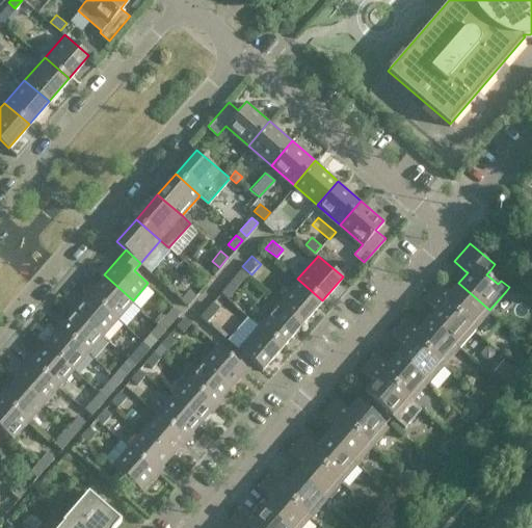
[(133,300),(104,274),(89,292),(118,317),(133,300)]
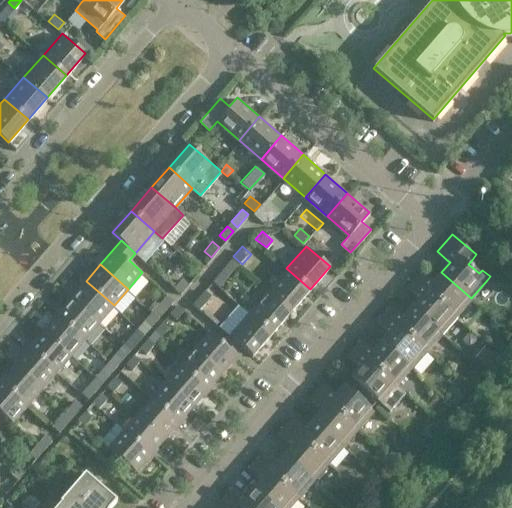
[(310,289),(286,268),(267,290),(291,311),(310,289)]
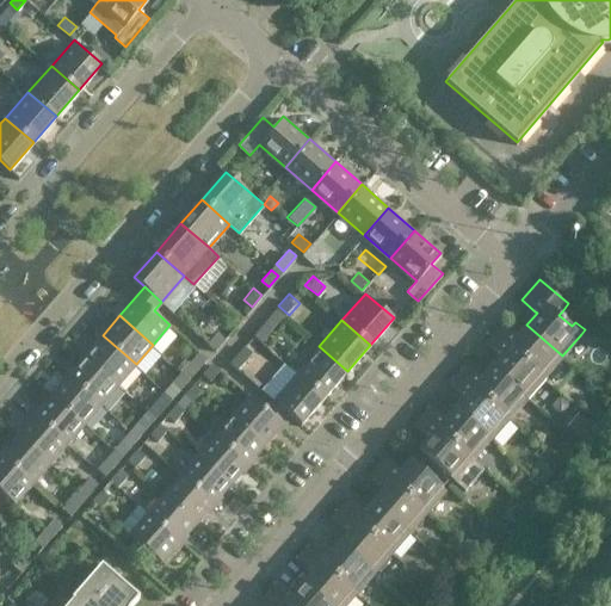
[(494,332),(544,376),(562,356),(526,325),(517,335),(501,322),(494,332)]
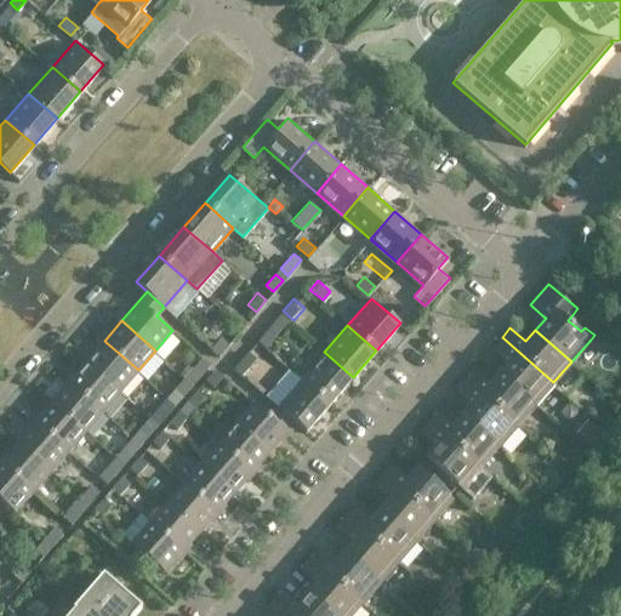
[(268,329),(258,338),(267,346),(275,336),(268,329)]
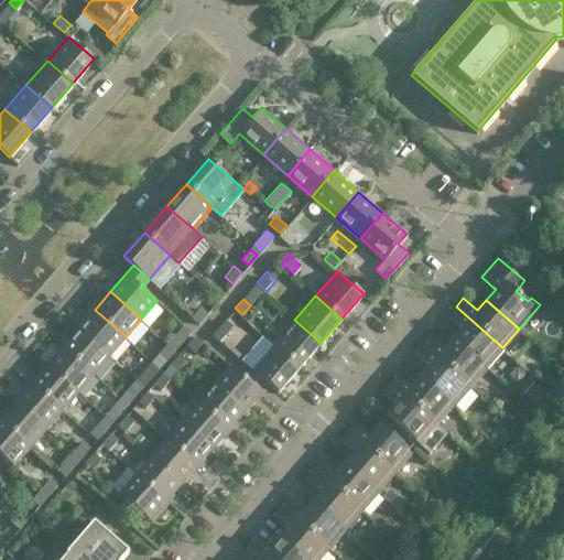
[(198,322),(207,312),(199,305),(191,315),(198,322)]
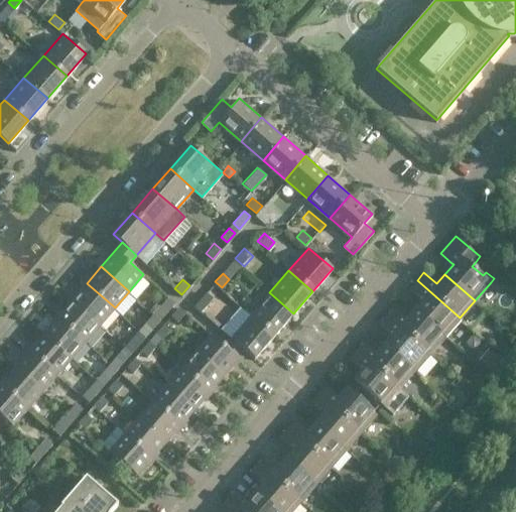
[(414,308),(444,335),(460,317),(417,280),(410,288),(423,299),(414,308)]
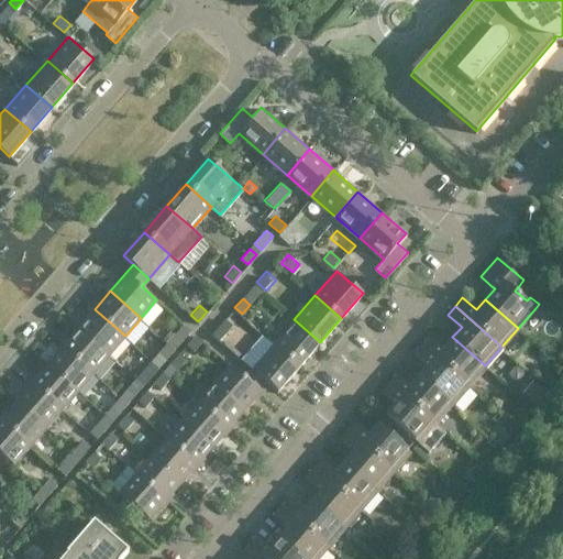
[(125,336),(95,309),(78,327),(109,354),(125,336)]
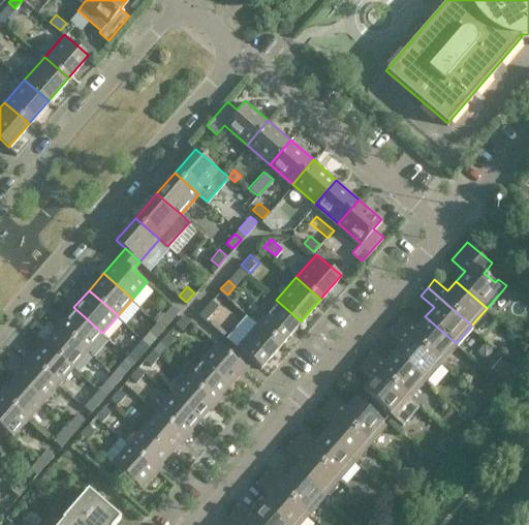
[(206,318),(218,305),(210,298),(198,312),(206,318)]
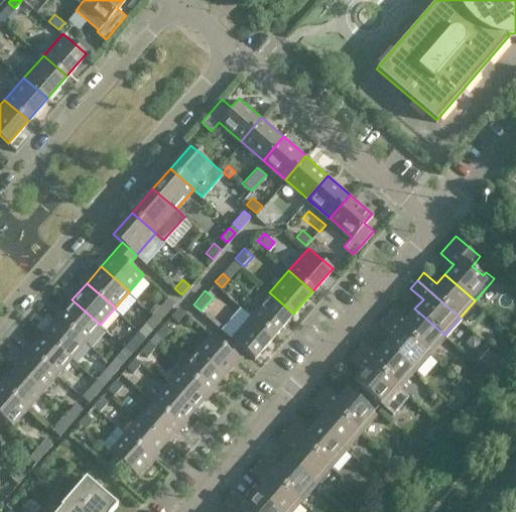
[(293,313),(269,292),(250,314),(273,336),(293,313)]
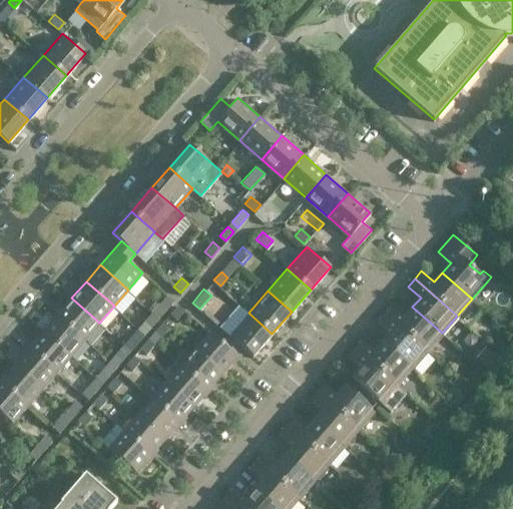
[(165,310),(173,300),(167,294),(159,304),(165,310)]
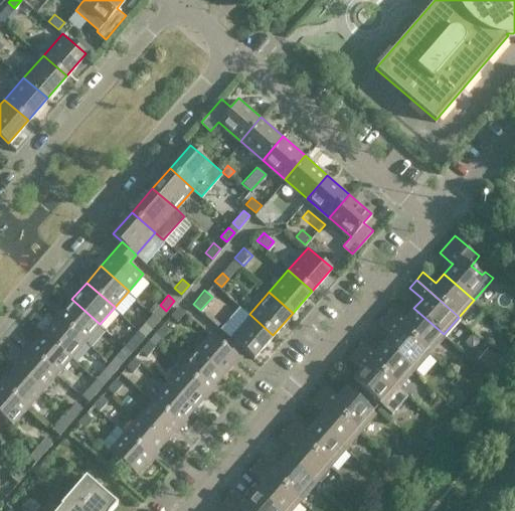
[(100,324),(71,299),(57,316),(86,340),(100,324)]
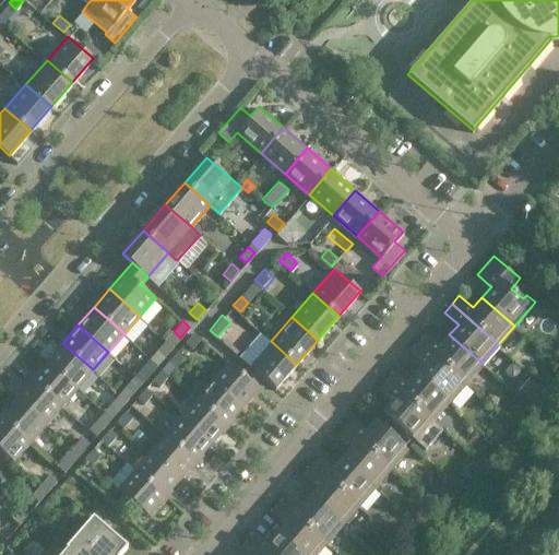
[(192,347),(201,337),(193,330),(185,341),(192,347)]
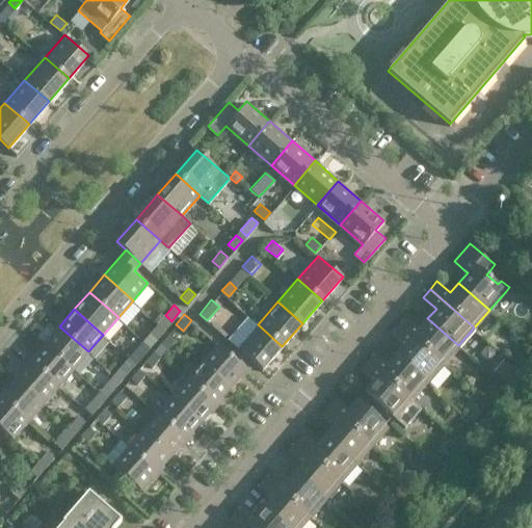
[(399,324),(443,363),(458,345),(427,318),(419,328),(405,317),(399,324)]
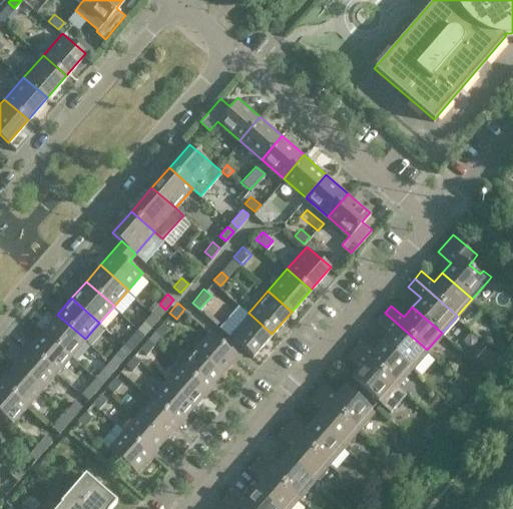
[(151,326),(159,317),(152,311),(144,320),(151,326)]
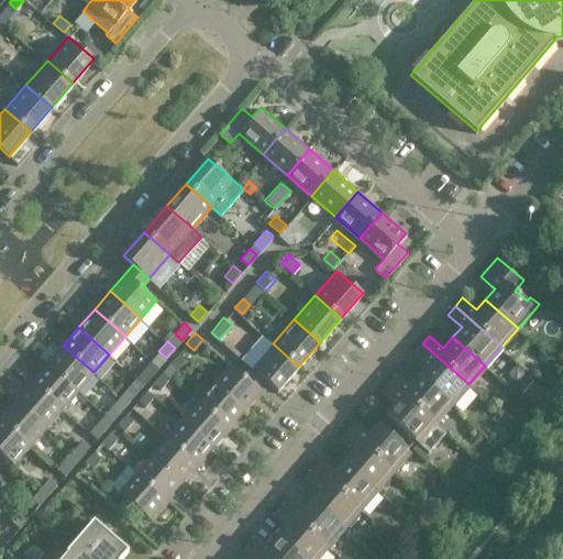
[(298,366),(273,343),(252,368),(277,391),(298,366)]
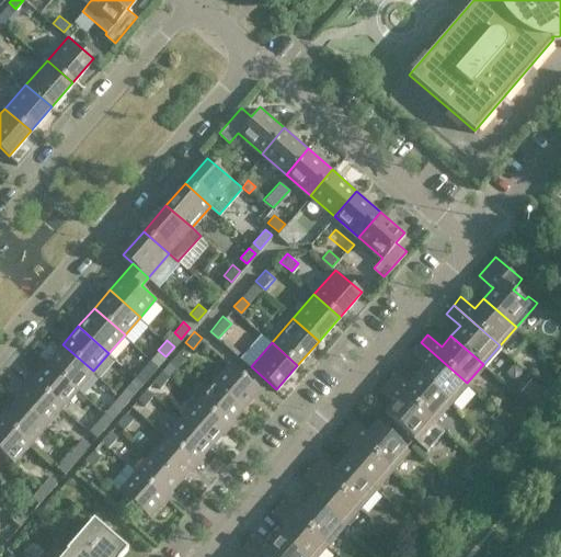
[(418,374),(450,401),(467,383),(421,342),(413,351),(427,363),(418,374)]
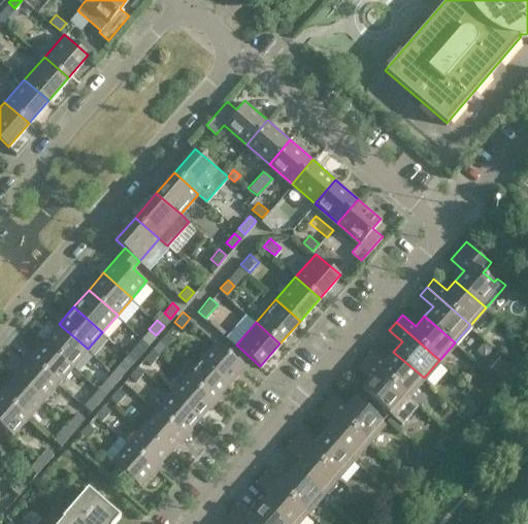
[(88,349),(59,324),(43,340),(72,366),(88,349)]
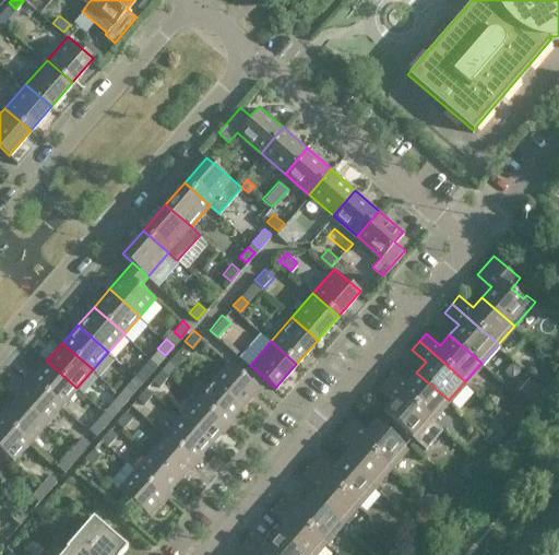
[(186,355),(178,349),(169,358),(176,365),(186,355)]
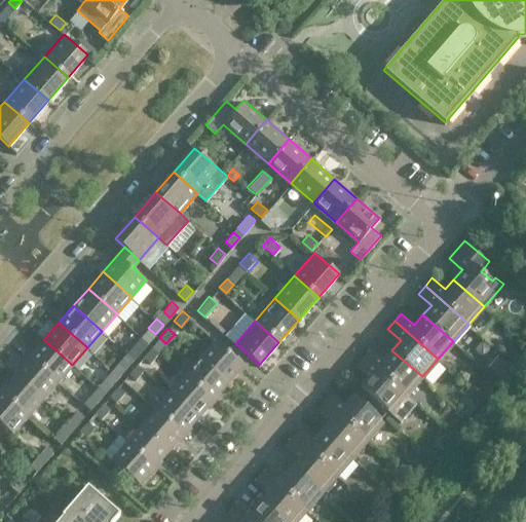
[(142,335),(127,352),(134,359),(149,341),(142,335)]
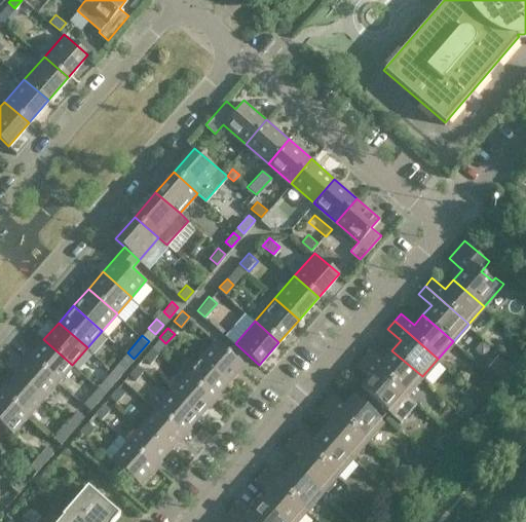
[(72,365),(43,339),(29,357),(58,381),(72,365)]
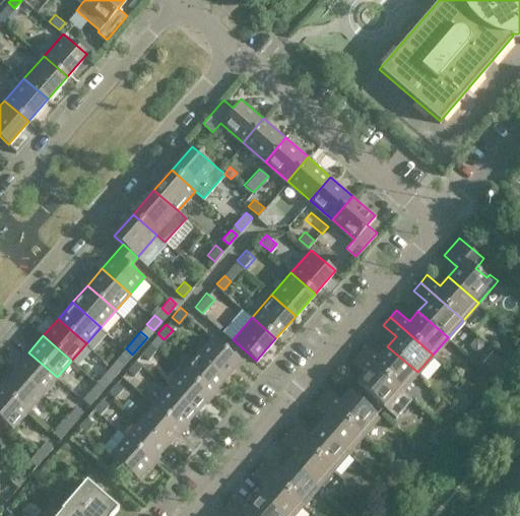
[(197,352),(225,377),(241,360),(212,335),(197,352)]
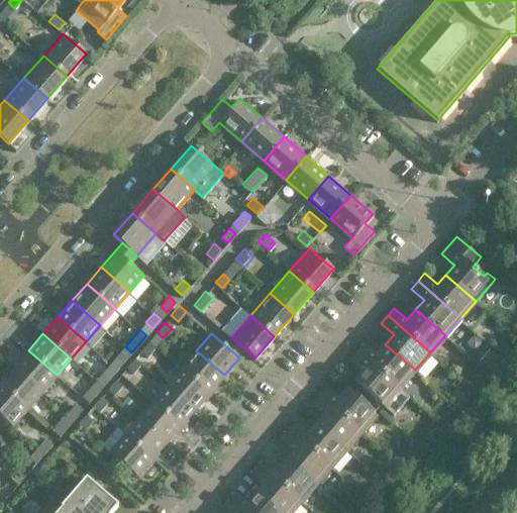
[(148,354),(157,344),(150,338),(141,348),(148,354)]
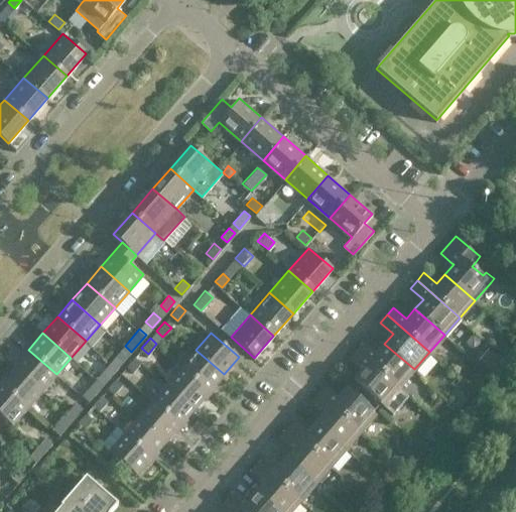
[(503,339),(495,348),(504,356),(512,347),(503,339)]
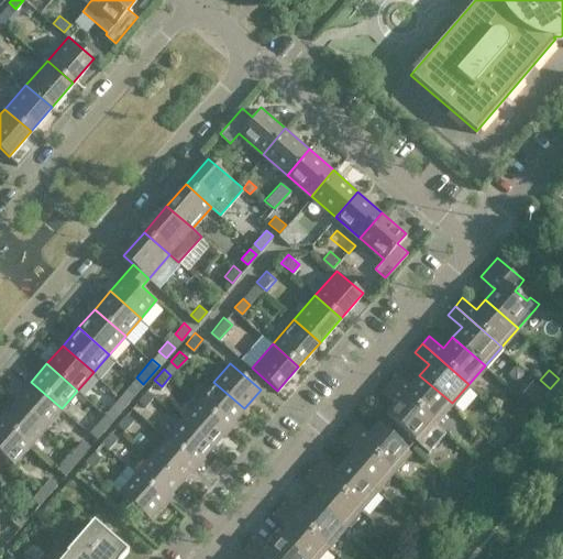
[(389,382),(435,423),(452,403),(419,375),(410,385),(396,373),(389,382)]
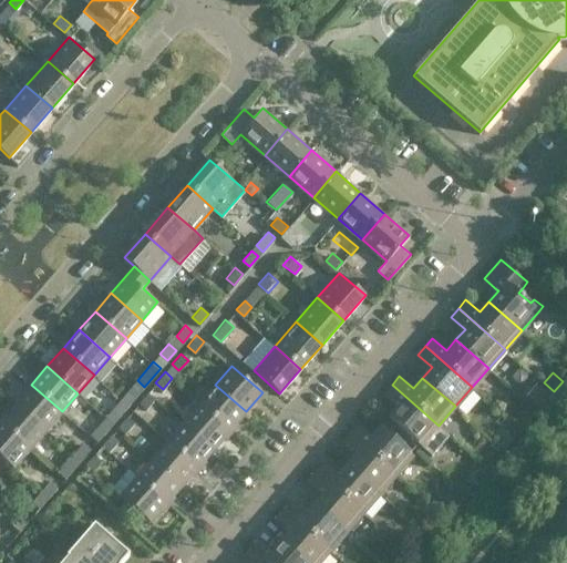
[(121,398),(129,405),(144,387),(137,380),(121,398)]
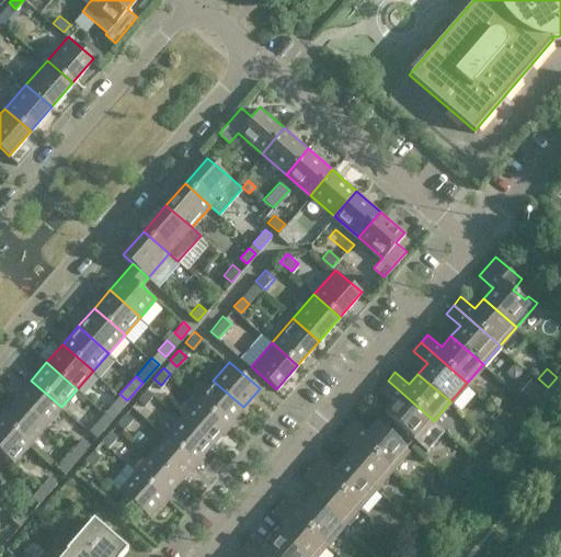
[(547,388),(536,379),(525,393),(536,401),(547,388)]
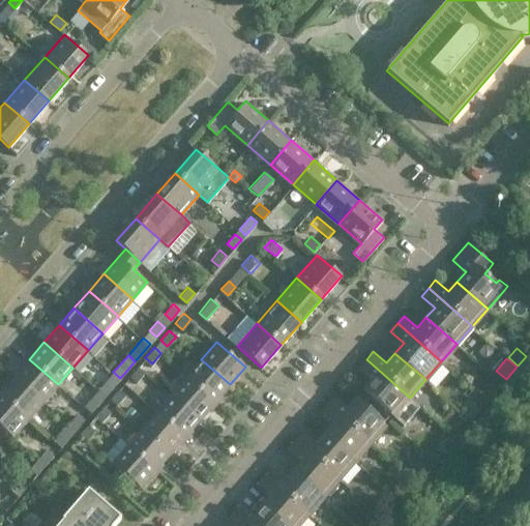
[(58,384),(29,359),(15,377),(43,402),(58,384)]
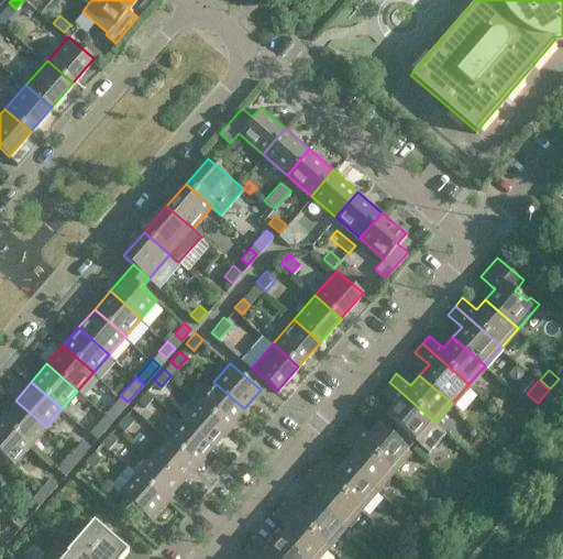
[(213,382),(198,399),(229,426),(244,408),(213,382)]
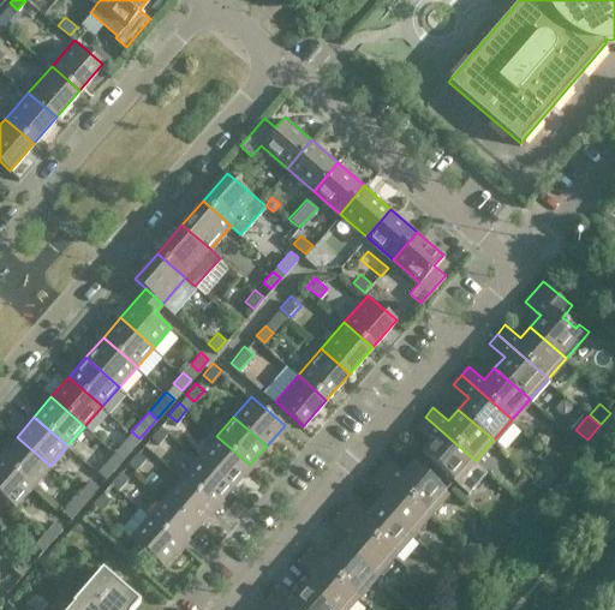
[(422,450),(470,492),(488,471),(476,461),(425,417),(417,426),(433,440),(422,450)]
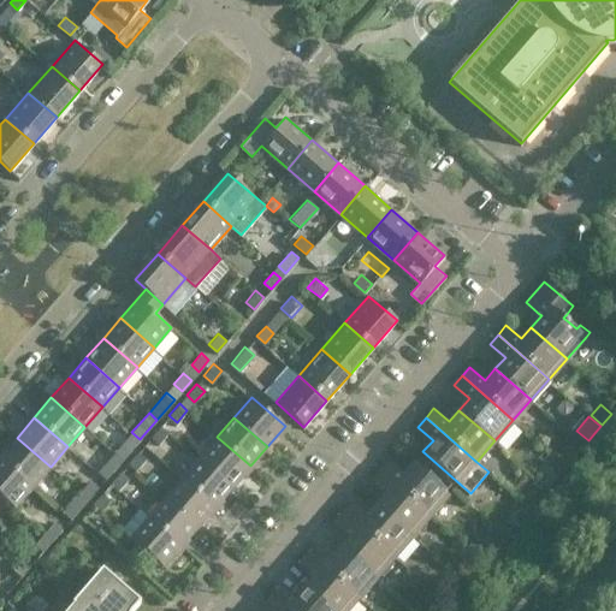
[(159,443),(169,432),(160,425),(150,437),(159,443)]
